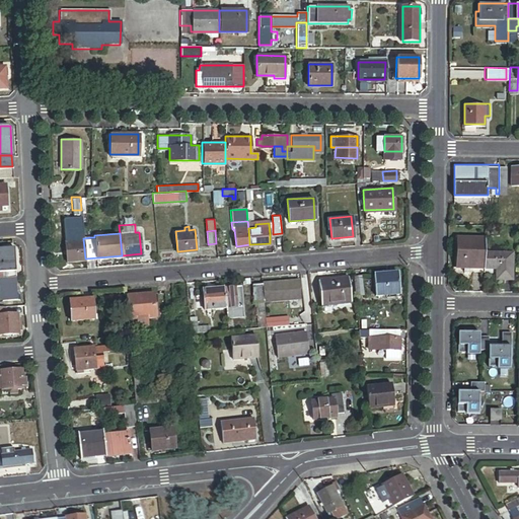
[(485,248),(485,234),(458,234),(457,265),(465,265),(472,265),(485,265),(485,248)]
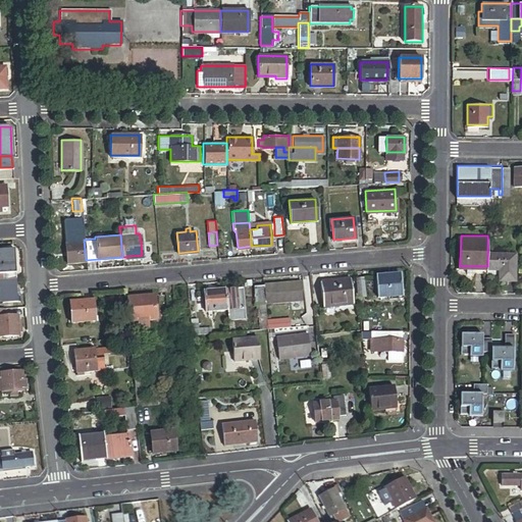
[(86,260),(84,240),(65,241),(67,262),(86,260)]
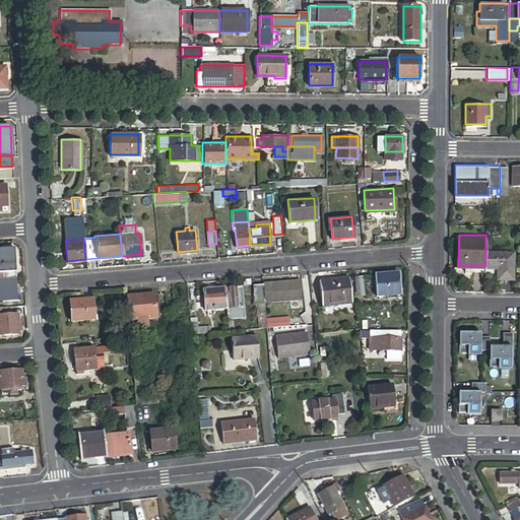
[(10,245),(0,246),(0,274),(0,275),(15,274),(13,249),(10,245)]
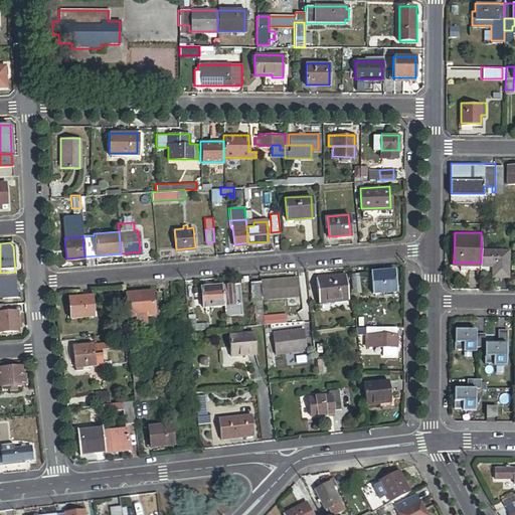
[(481,246),(481,263),(493,263),(493,274),(508,274),(509,246),(481,246)]
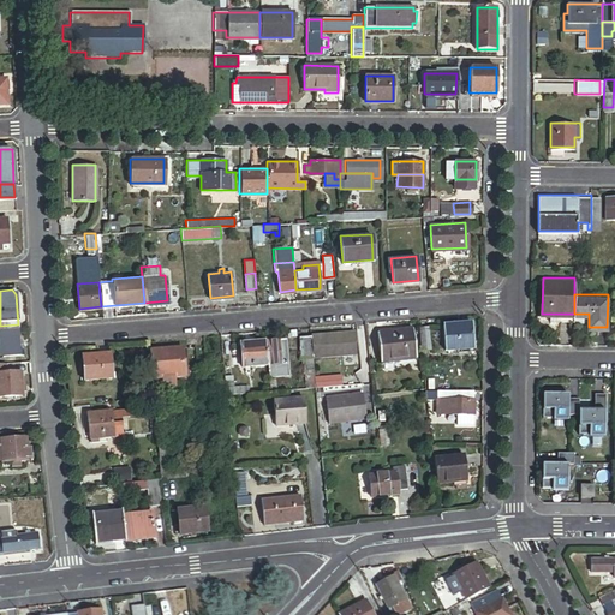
[(445,323),(446,346),(473,345),(472,322),(445,323)]
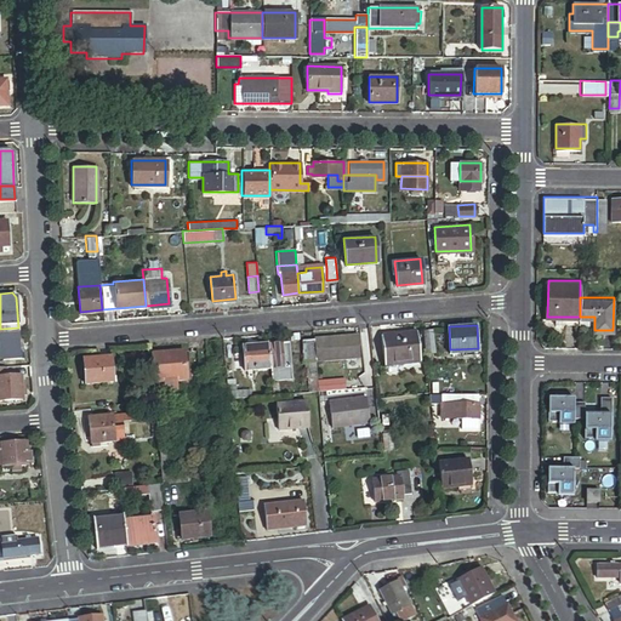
[(427,351),(436,349),(433,326),(425,328),(427,351)]
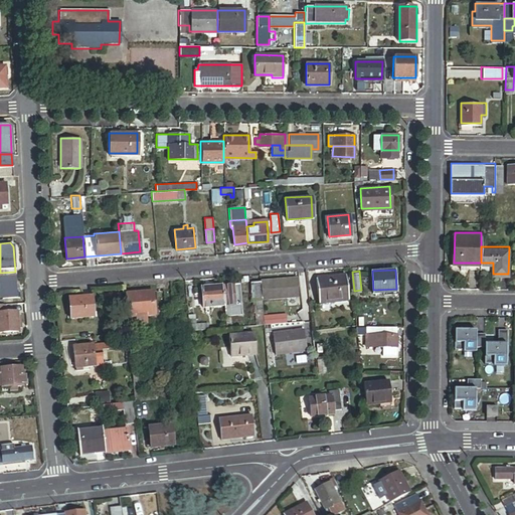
[(16,289),(15,272),(0,273),(2,296),(17,295),(16,289)]
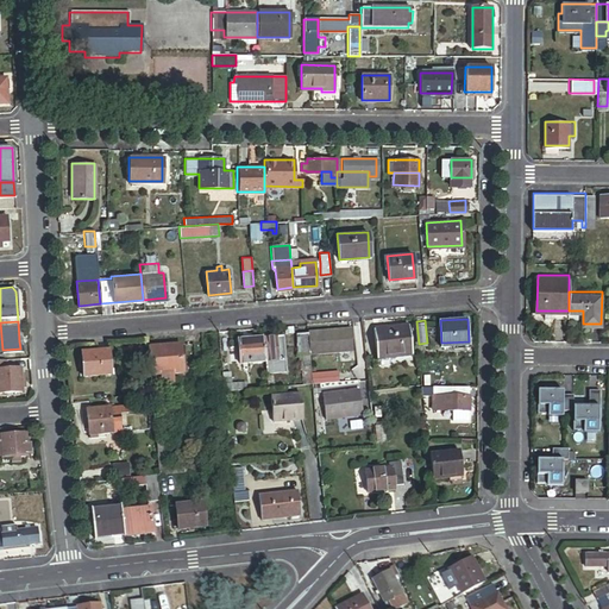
[(374,327),(377,357),(412,355),(409,324),(374,327)]
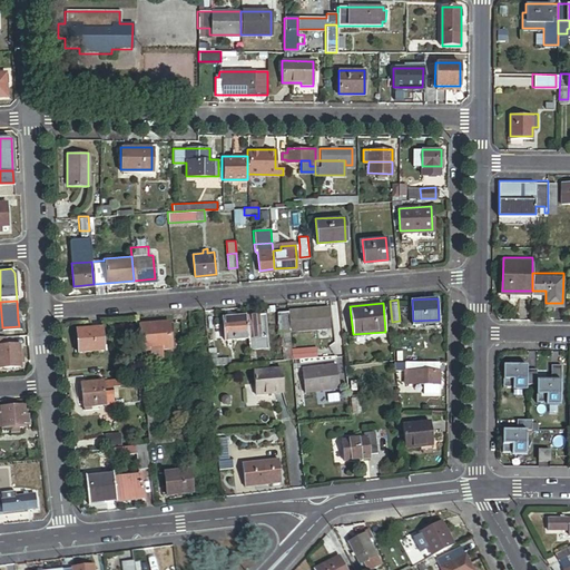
[(288,310),(291,330),(331,326),(328,305),(288,310)]
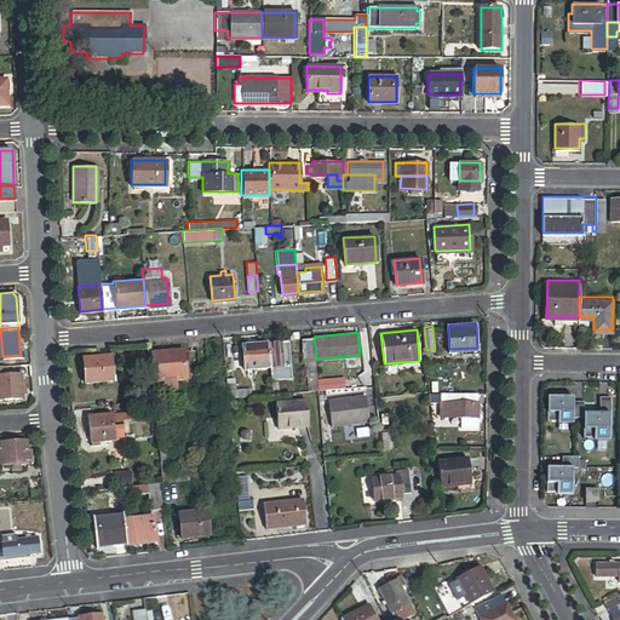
[(271,340),(268,340),(270,365),(270,375),(292,374),(288,339),(279,340),(279,337),(271,338),(271,340)]
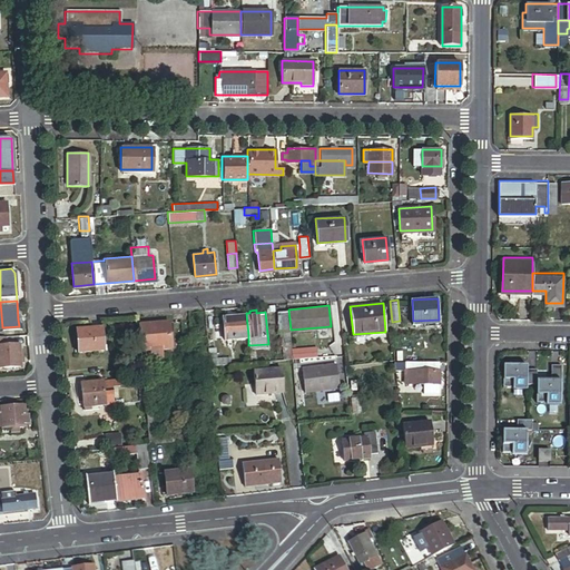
[(291,330),(288,310),(277,311),(279,331),(281,331),(291,330)]
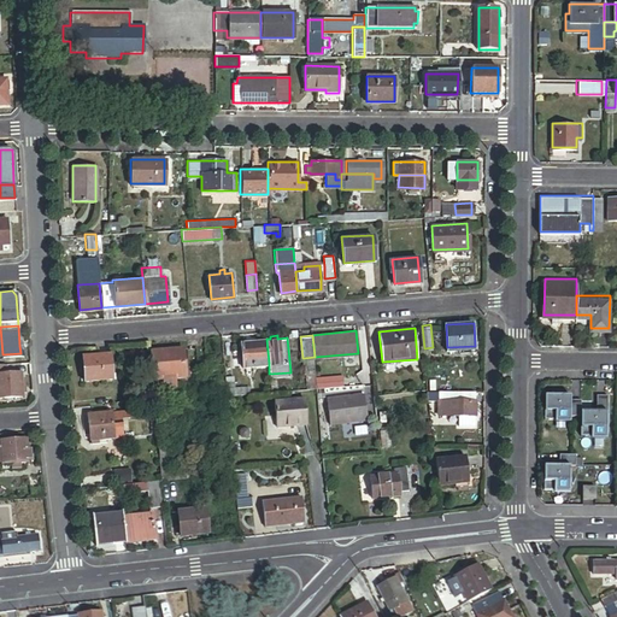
[(269,363),(266,339),(241,341),(244,365),(269,363)]
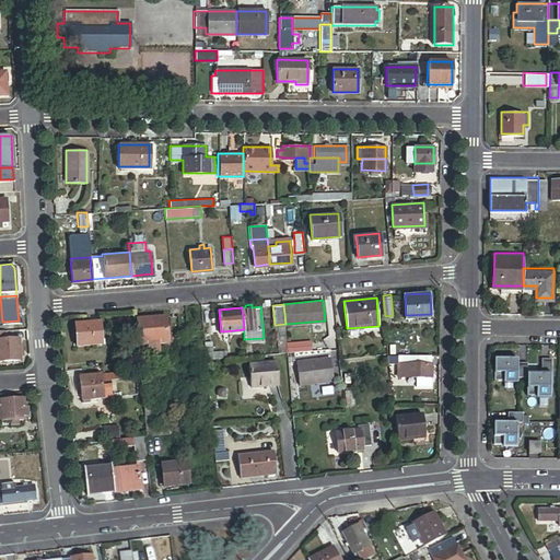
[(165,314),(136,316),(137,330),(167,327),(165,314)]
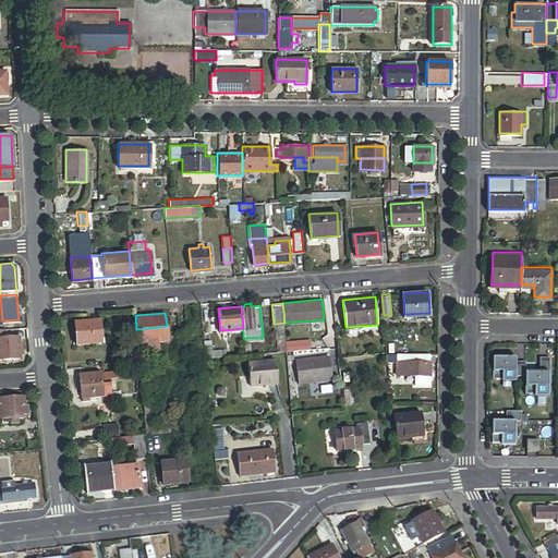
[(72,322),(74,343),(99,340),(97,319),(72,322)]
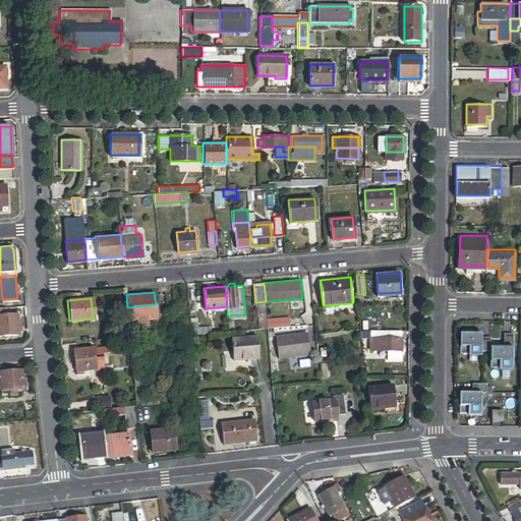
[(266,301),(256,302),(258,327),(268,326),(267,317),(266,301)]
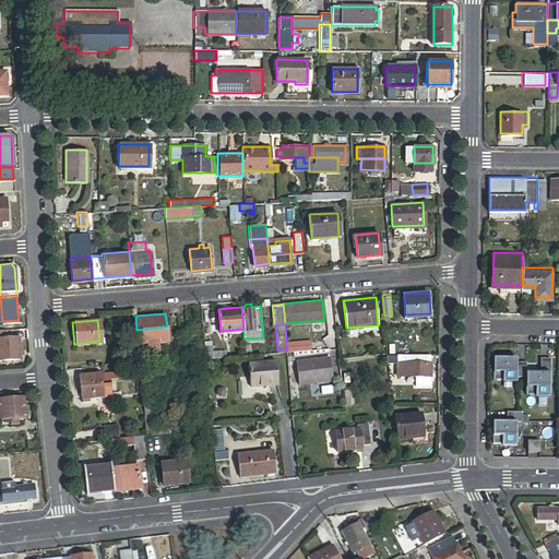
[(137,330),(138,342),(146,342),(156,341),(168,340),(167,326),(137,330)]
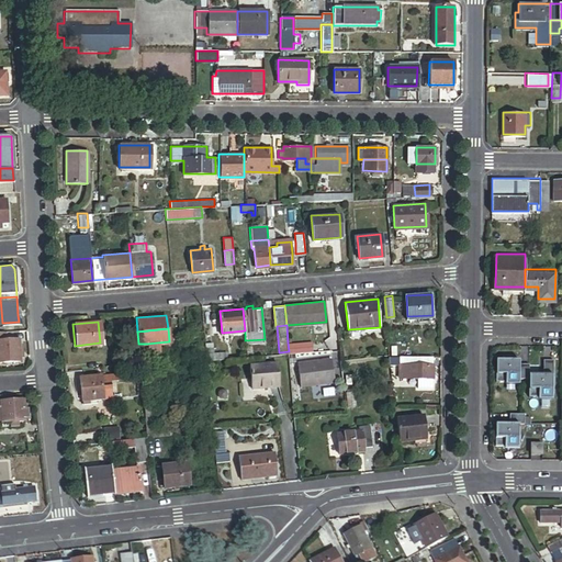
[(4,329),(0,329),(0,359),(21,358),(21,356),(24,356),(24,352),(21,352),(20,341),(20,337),(4,337),(4,329)]
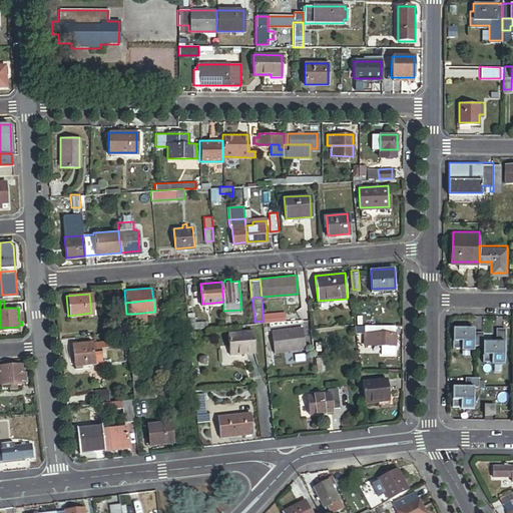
[(187,327),(207,326),(206,320),(194,321),(193,310),(186,311),(187,327)]
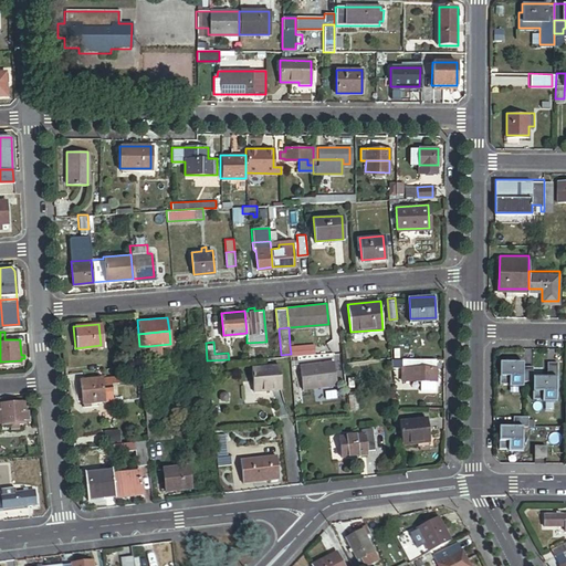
[(305,343),(290,345),(291,354),(306,353),(305,343)]
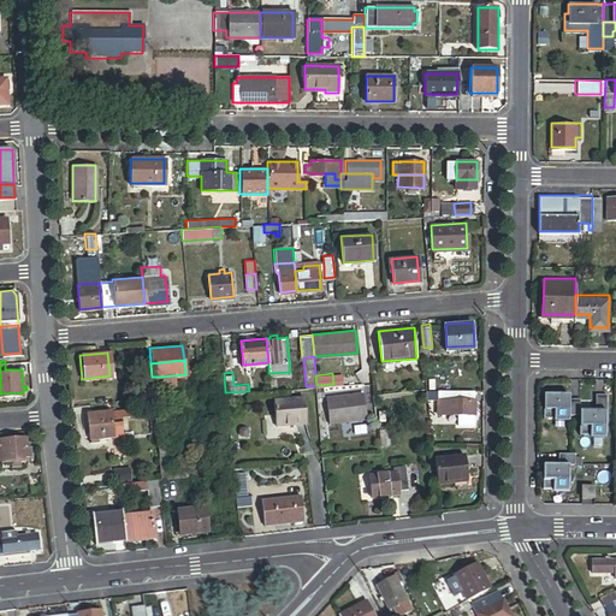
[(442,410),(442,389),(427,389),(430,410),(442,410)]
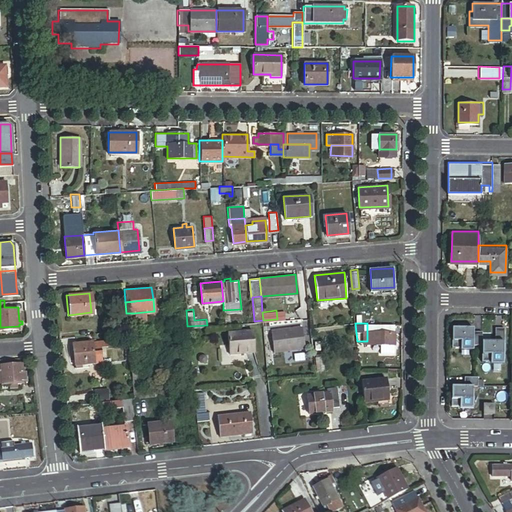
[(395,342),(395,323),(367,323),(367,341),(367,342),(381,342),(395,342)]
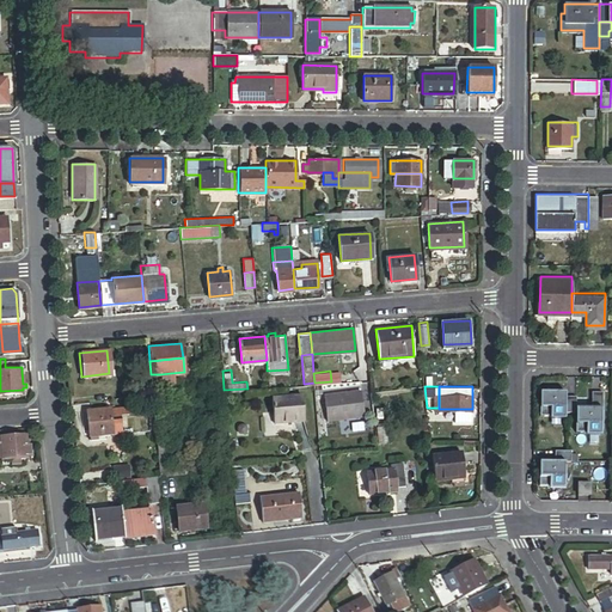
[(362,387),(325,392),(328,417),(365,412),(362,387)]
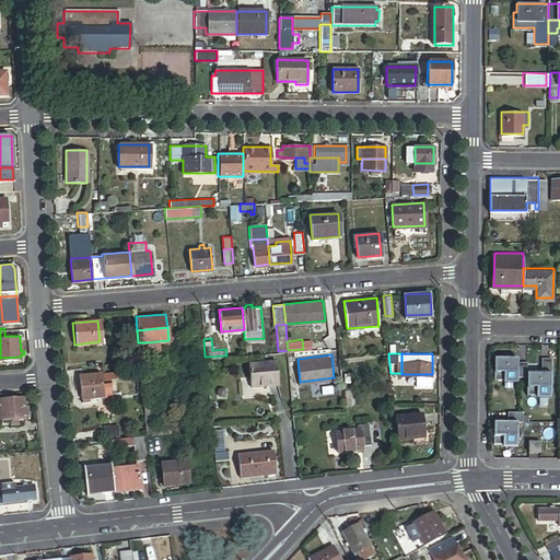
[(520,373),(520,359),(520,356),(497,356),(497,376),(505,376),(520,376),(520,373)]
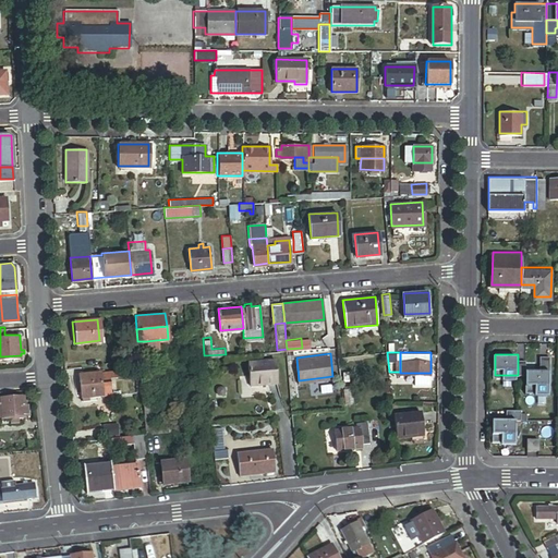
[(550,368),(550,354),(541,354),(541,368),(550,368)]
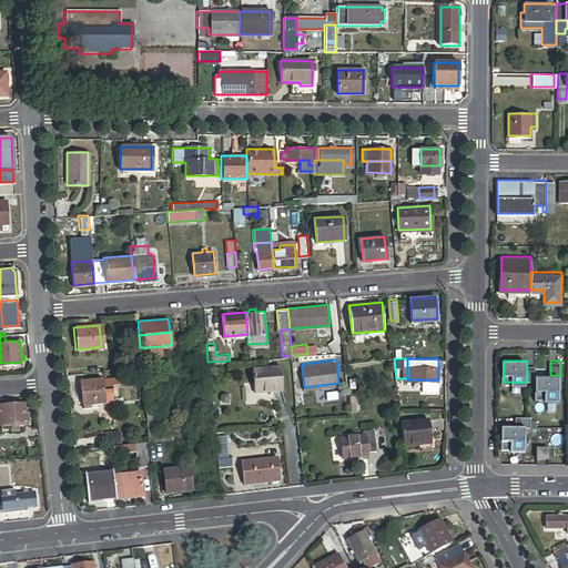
[(279,364),(252,366),(254,389),(282,387),(279,364)]
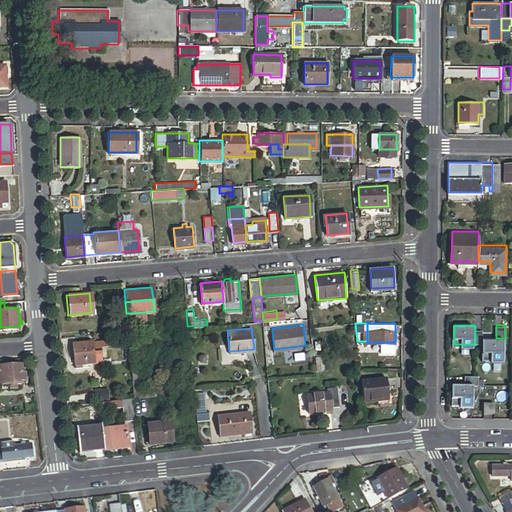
[(483,338),(483,328),(475,328),(475,341),(483,341),(483,338)]
